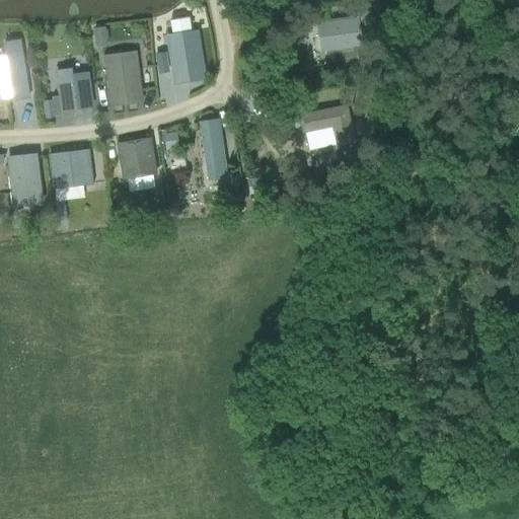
[(373,3),(356,5),(358,16),(358,18),(374,16),(374,18),(380,18),(378,3),(373,3)]
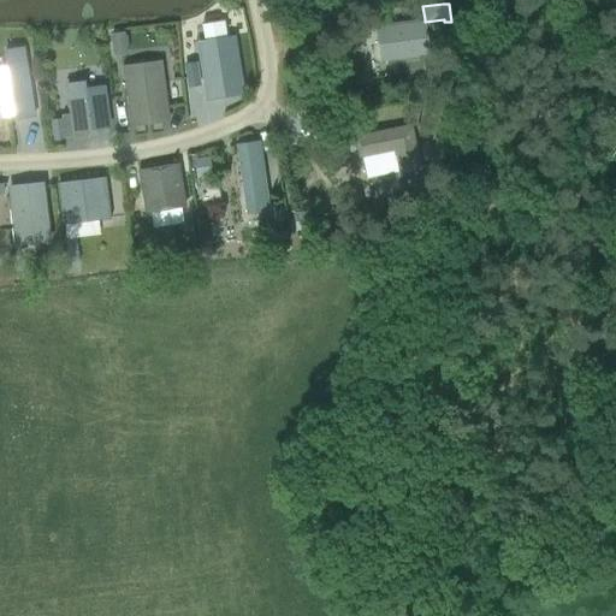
[(430,58),(425,19),(375,25),(380,65),(430,58)]
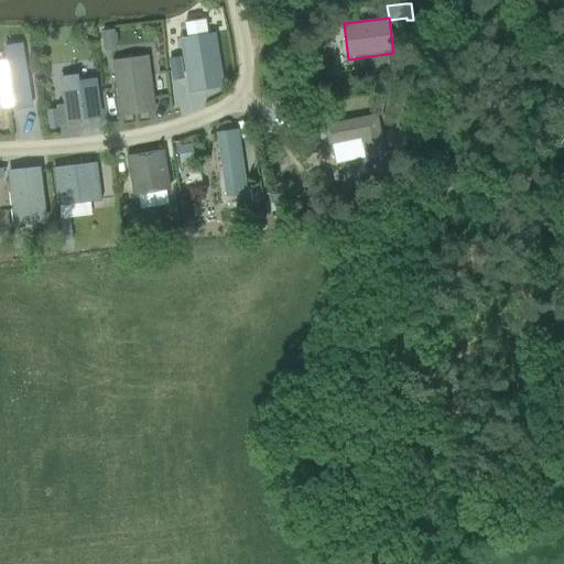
[(112,30),(100,32),(102,46),(115,44),(112,30)]
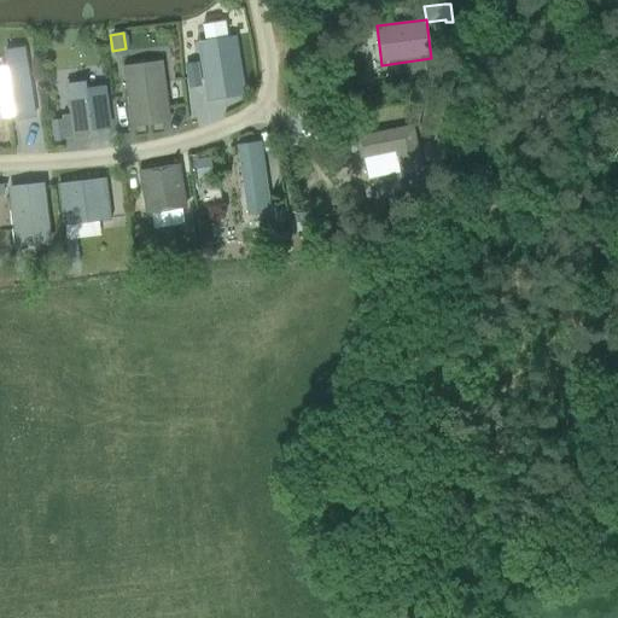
[(234,45),(199,51),(207,97),(243,91),(234,45)]
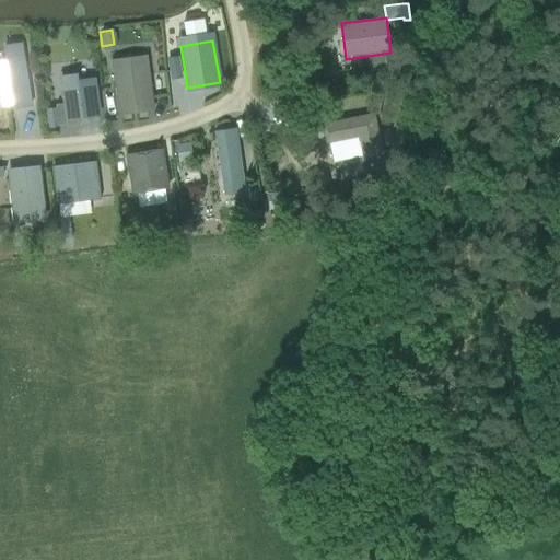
[(21,43),(4,46),(9,74),(8,74),(11,94),(12,94),(14,108),(31,106),(21,43)]
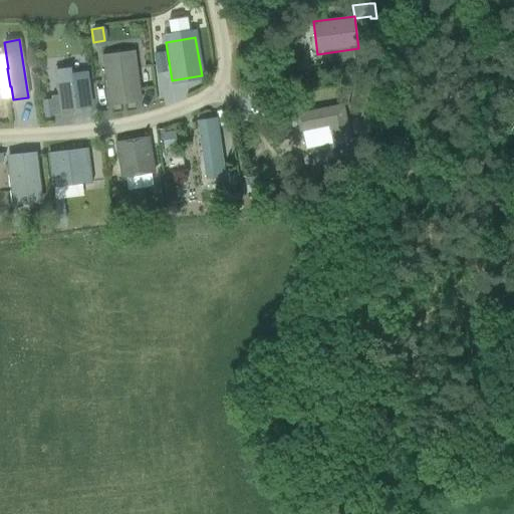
[(163,52),(155,54),(158,73),(166,71),(163,52)]
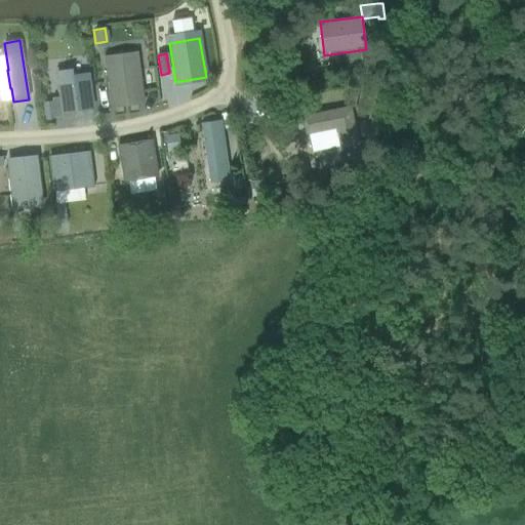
[(138,63),(135,61),(130,62),(128,64),(107,66),(113,107),(143,104),(137,71),(139,69),(138,63)]
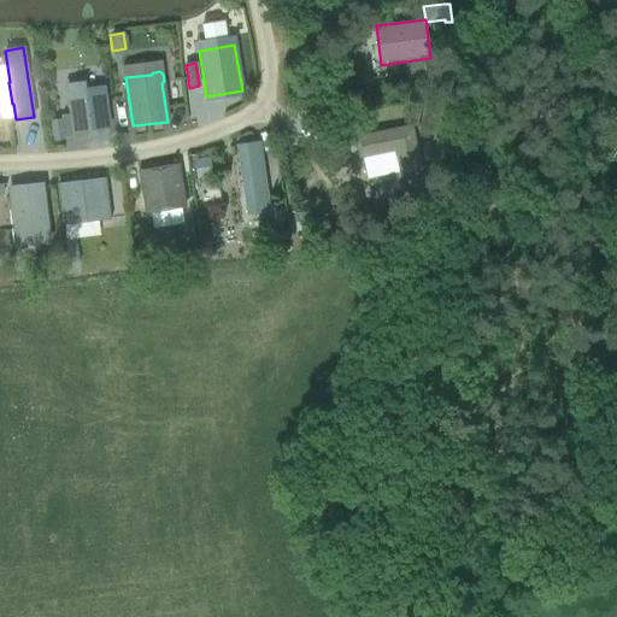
[(84,82),(66,83),(70,103),(74,131),(109,127),(104,88),(86,90),(84,82)]
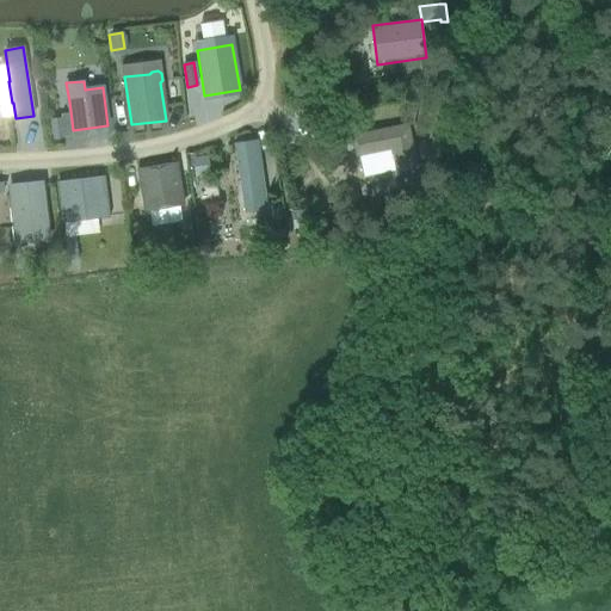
[(61,118),(49,121),(53,140),(65,137),(61,118)]
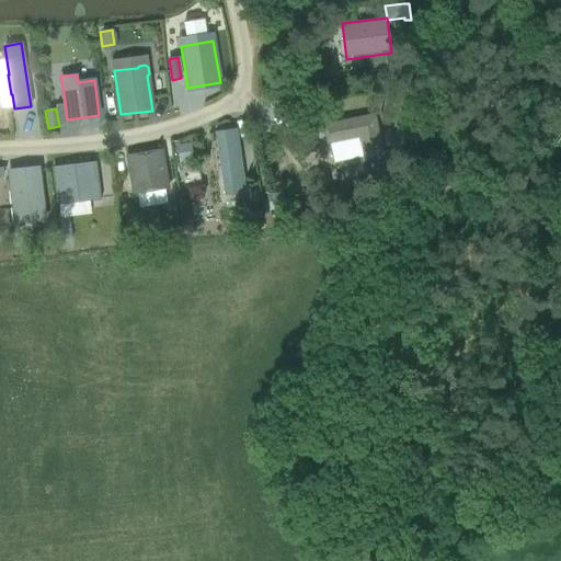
[(382,157),(375,115),(323,125),(327,145),(358,138),(363,160),(382,157)]
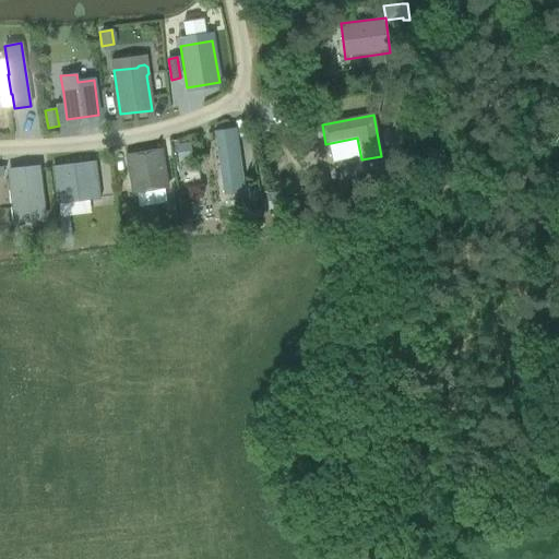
[(236,128),(214,131),(222,183),(244,180),(236,128)]
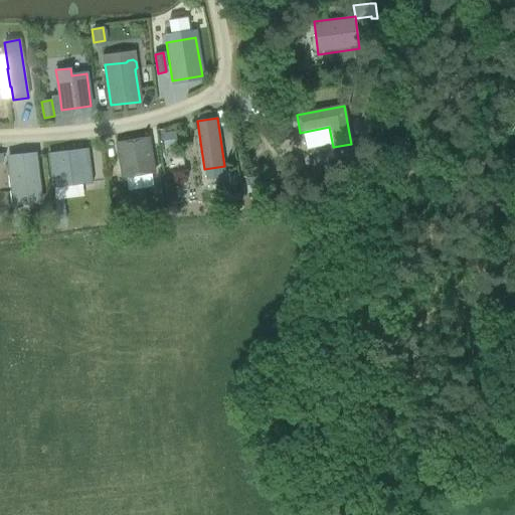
[(175,131),(161,133),(162,142),(163,150),(177,148),(176,142),(175,131)]
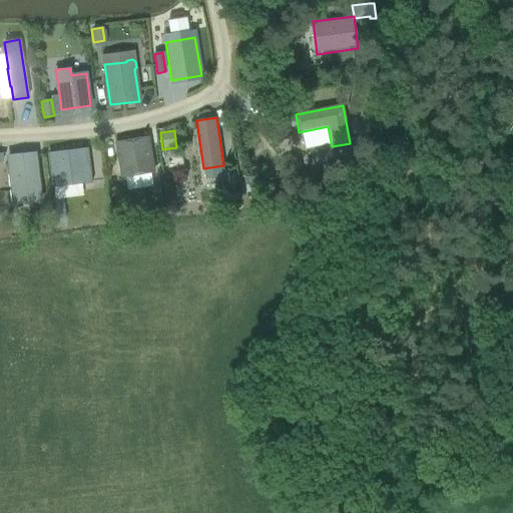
[(155,172),(148,135),(114,141),(120,178),(155,172)]
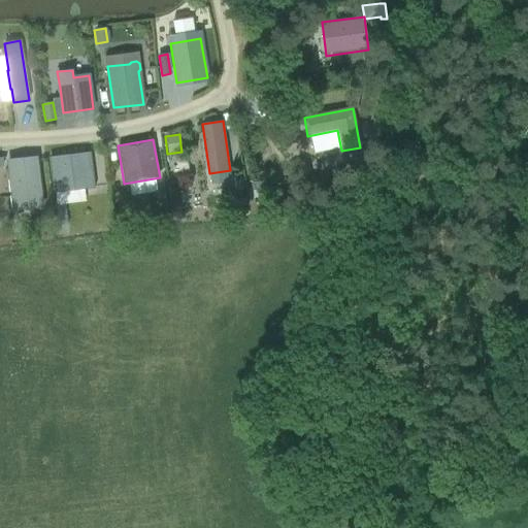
[(94,188),(89,152),(50,157),(55,193),(94,188)]
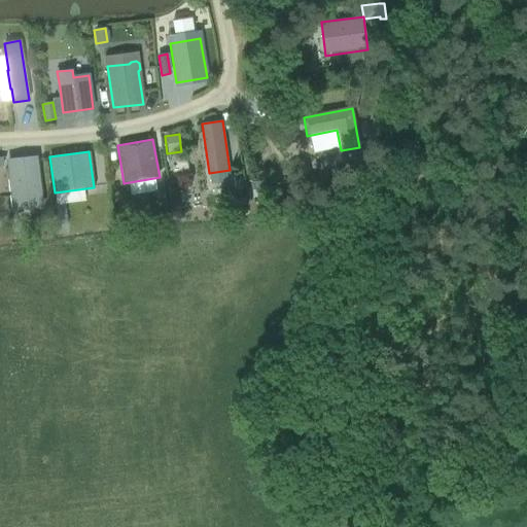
[(43,207),(37,155),(6,160),(12,212),(43,207)]
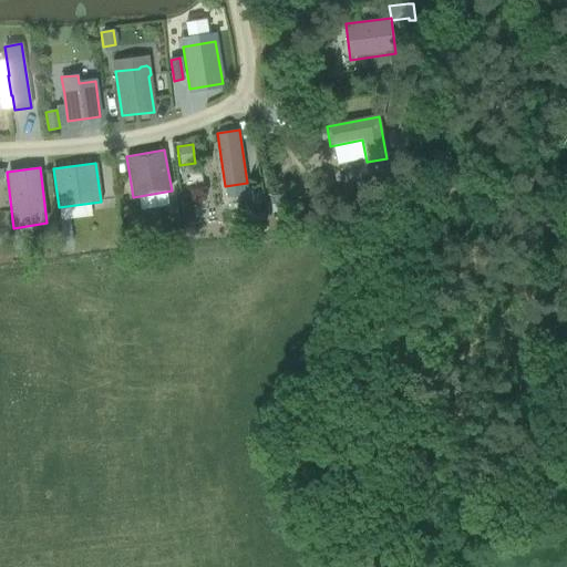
[(284,195),(269,196),(271,212),(285,210),(284,195)]
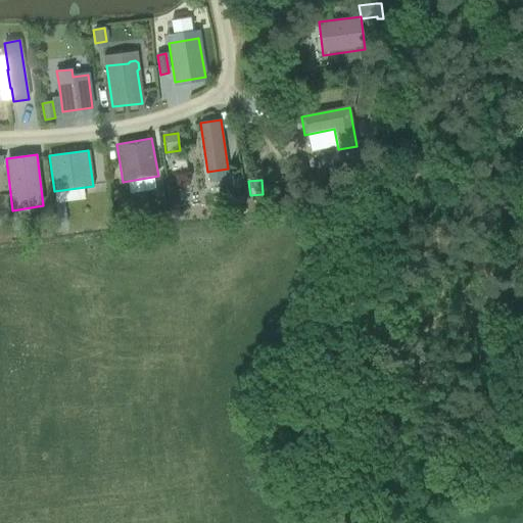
[(153,189),(155,202),(163,201),(161,188),(153,189)]
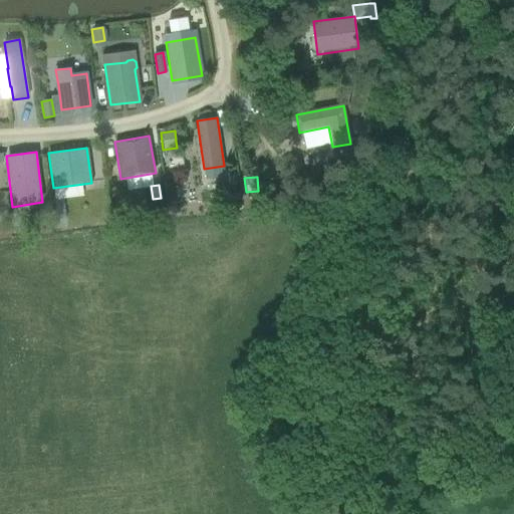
[(55,199),(53,199),(53,205),(56,220),(62,219),(66,218),(63,198),(55,199)]
